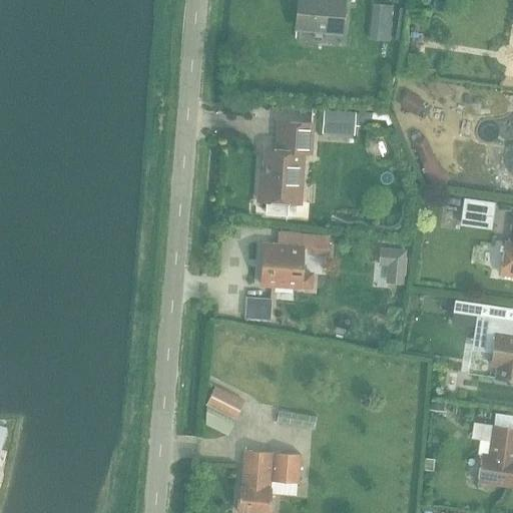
[(349,0),(297,0),(295,28),(341,32),(344,1),(349,1),(349,0)]
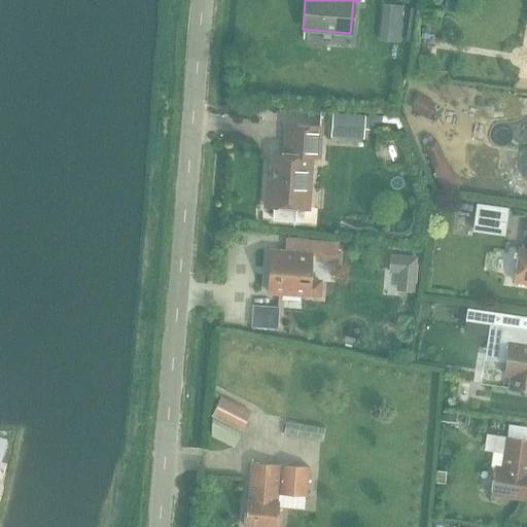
[(396,41),(399,6),(383,5),(380,40),(396,41)]
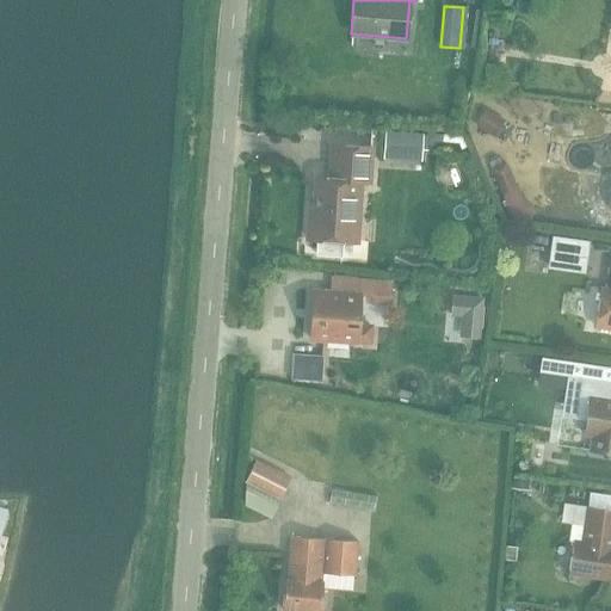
[(492,94),(480,109),(500,125),(511,111),(492,94)]
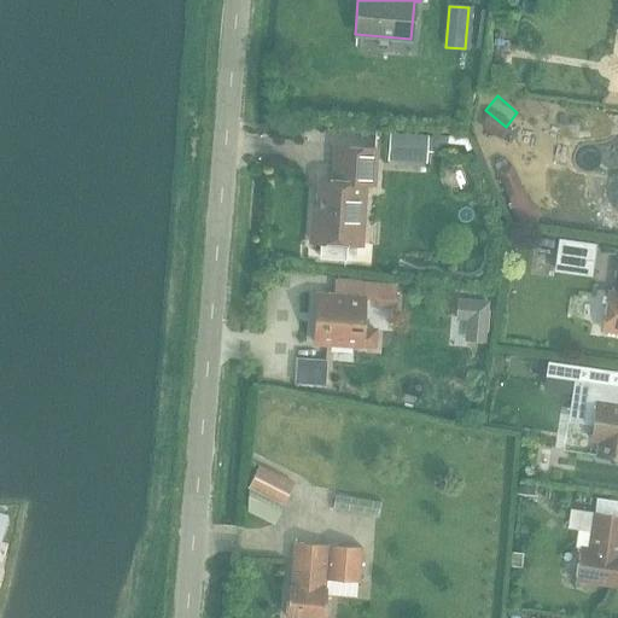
[(436,124),(392,121),(391,145),(433,147),(436,124)]
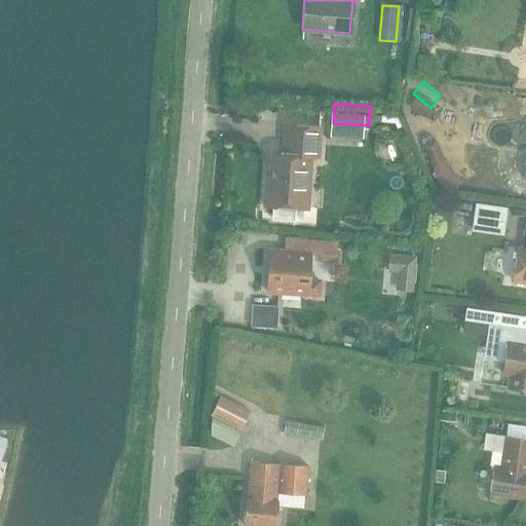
[(286,124),(284,153),(272,153),(271,177),(267,176),(265,205),(277,207),(276,211),(279,214),(291,215),(294,212),(295,187),(305,188),(308,185),(309,175),(305,170),(306,156),(316,157),(318,126),(286,124)]
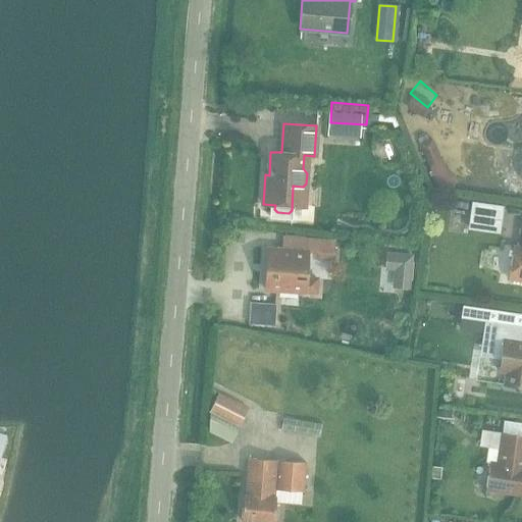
[(521,224),(519,248),(513,247),(508,278),(521,280),(521,224)]
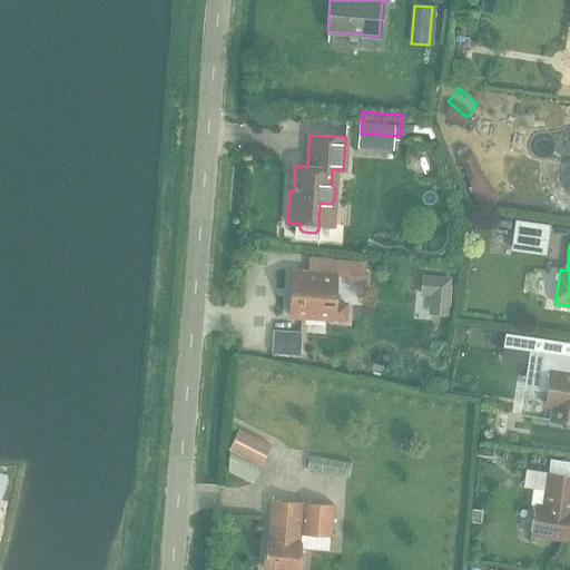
[(347,284),(364,285),(366,261),(308,256),(307,273),(292,272),(290,316),(344,320),(345,304),(333,303),(335,274),(347,275),(347,284)]
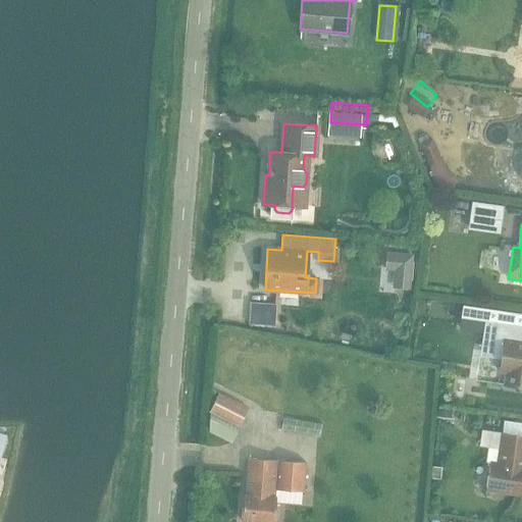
[(521,326),(484,321),(479,355),(501,358),(499,370),(506,371),(504,384),(521,387),(521,326)]
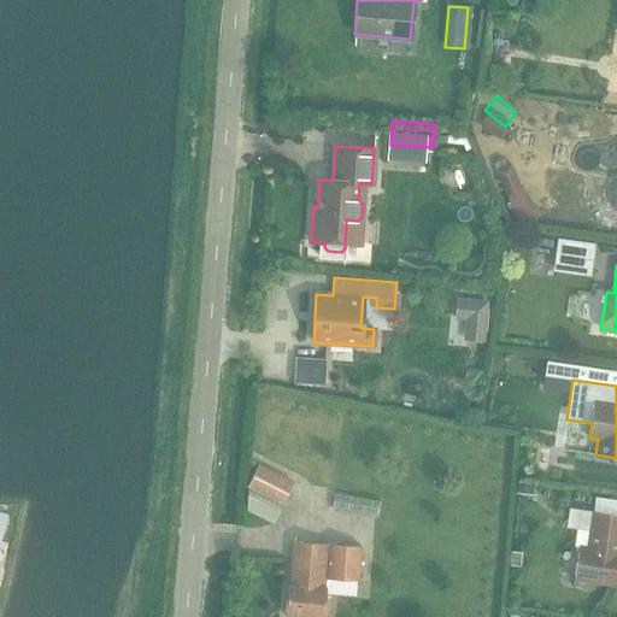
[(251,510),(276,524),(298,485),(263,466),(252,487),(251,510)]
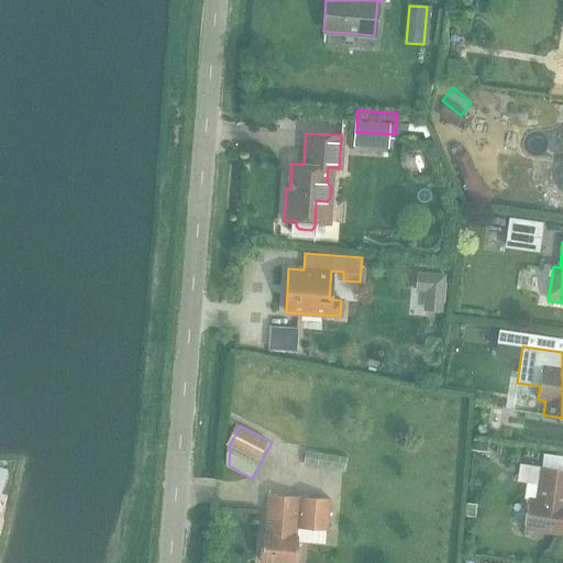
[(523,528),(562,533),(562,470),(519,463),(517,479),(526,481),(523,498),(528,499),(523,528)]
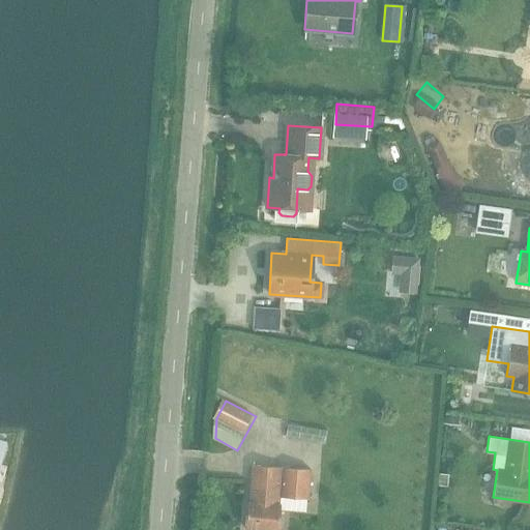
[(281,499),(310,502),(312,472),(255,466),(251,506),(246,505),(243,529),(280,529),(283,507),(280,507),(281,499)]
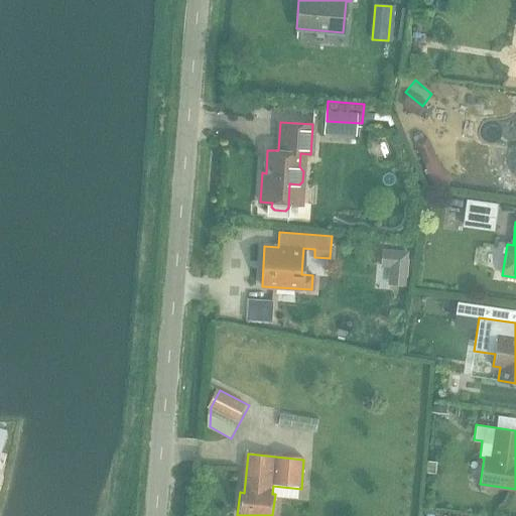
[(460,515),(461,506),(440,505),(439,515),(460,515)]
